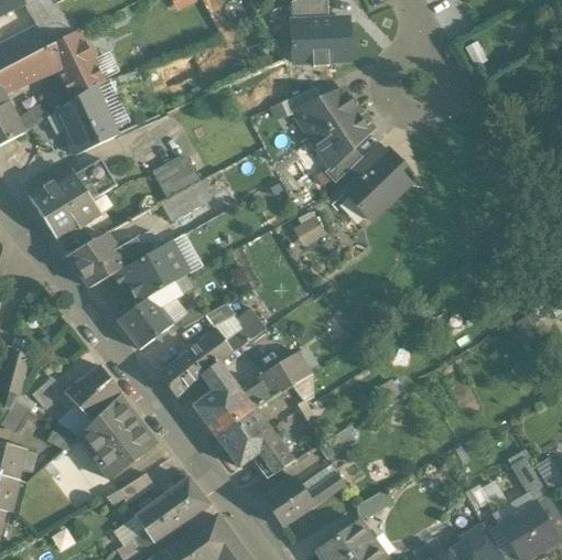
[(0,0),(0,72),(7,68),(0,54),(0,15),(12,9),(8,0),(0,0)]
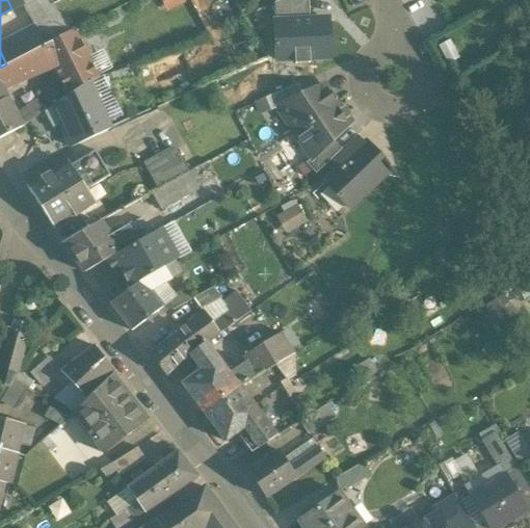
[(7,0),(11,8),(25,1),(24,0),(7,0)]
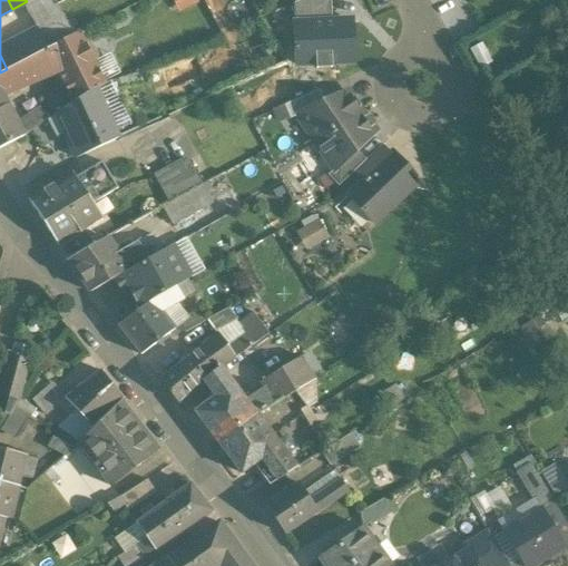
[(26,0),(27,1),(33,16),(57,3),(55,0),(26,0)]
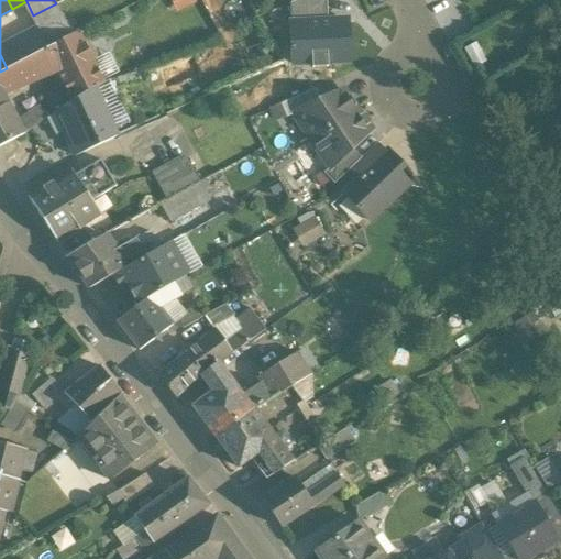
[(293,19),(329,18),(327,0),(292,0),(293,19)]
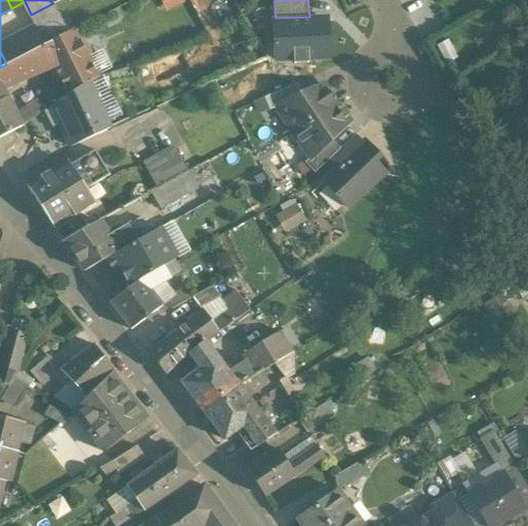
[(35,23),(0,41),(0,51),(6,64),(52,41),(69,33),(53,3),(31,15),(35,23)]
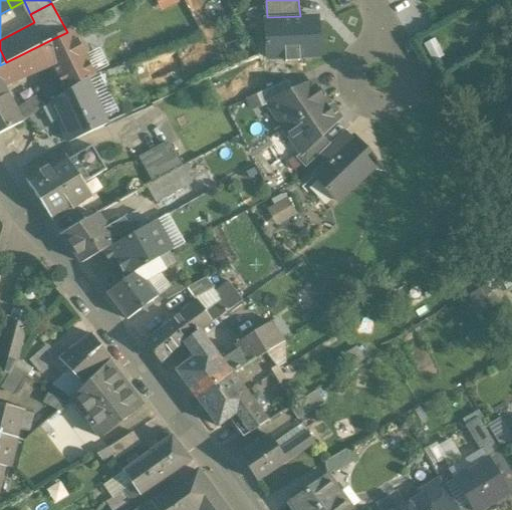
[(300,16),(267,17),(266,17),(267,38),(270,38),(271,56),(286,56),(286,59),(300,58),(300,55),(315,54),(314,35),(319,35),(318,15),(300,16)]
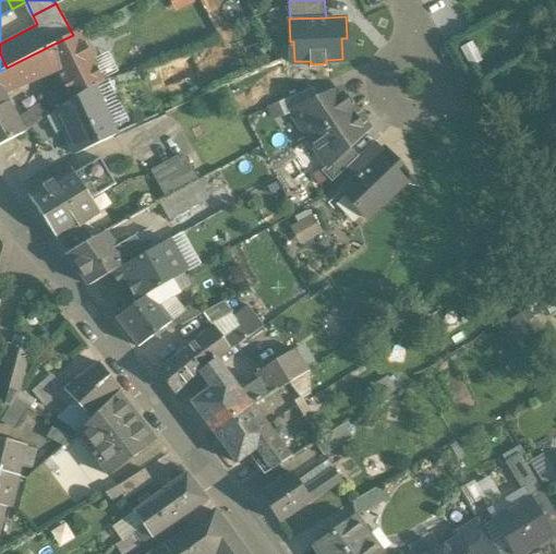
[(85,43),(80,31),(73,35),(55,44),(65,64),(59,68),(73,97),(94,84),(95,83),(104,80),(93,58),(96,56),(96,49),(93,44),(88,41),(85,43)]
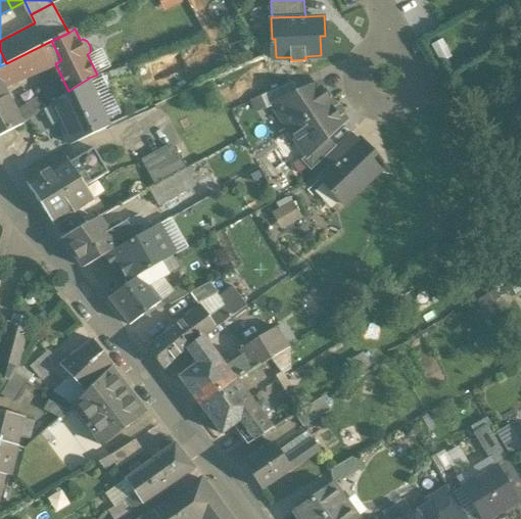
[(6,63),(0,66),(0,132),(22,121),(27,119),(41,111),(46,107),(39,98),(17,110),(3,84),(55,63),(61,60),(51,41),(6,63)]
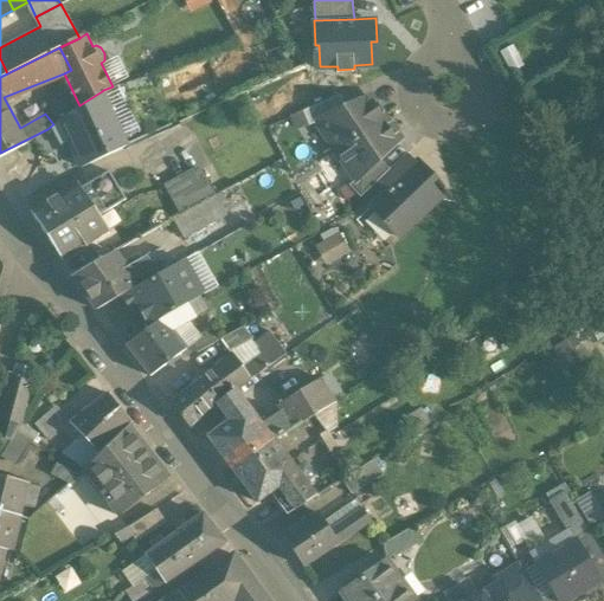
[(79,105),(59,118),(69,139),(82,166),(127,144),(102,91),(79,105)]
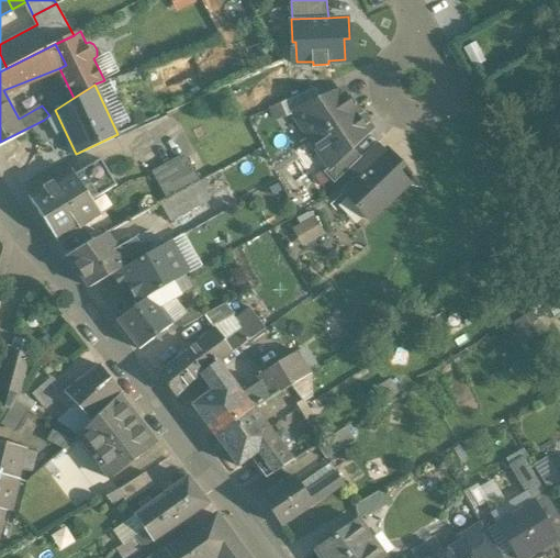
[(316,86),(281,101),(288,114),(294,111),(293,111),(322,98),(316,86)]
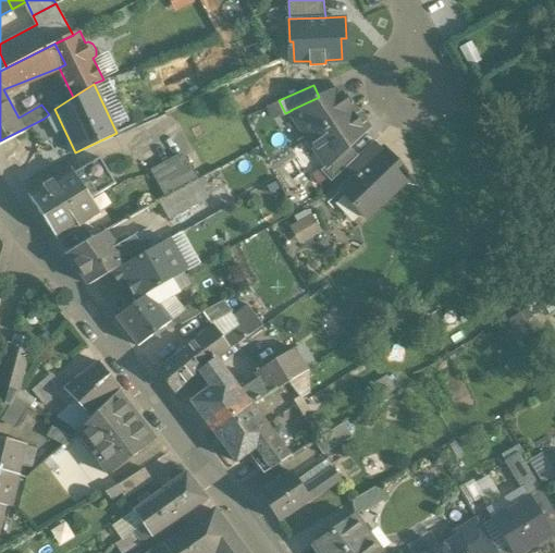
[(319,97),(291,110),(292,110),(309,137),(355,107),(353,103),(354,99),(348,93),(345,91),(342,87),(319,97)]
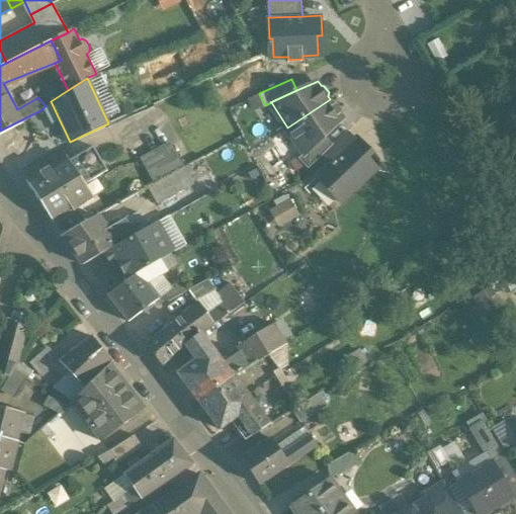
[(330,99),(287,127),(304,153),(305,154),(325,135),(342,117),(340,113),(340,110),(336,103),(333,102),(330,99)]
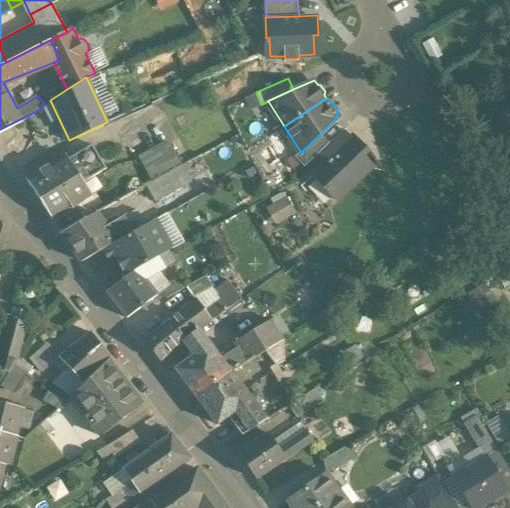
[(58,117),(50,100),(45,105),(40,109),(26,116),(37,130),(58,117)]
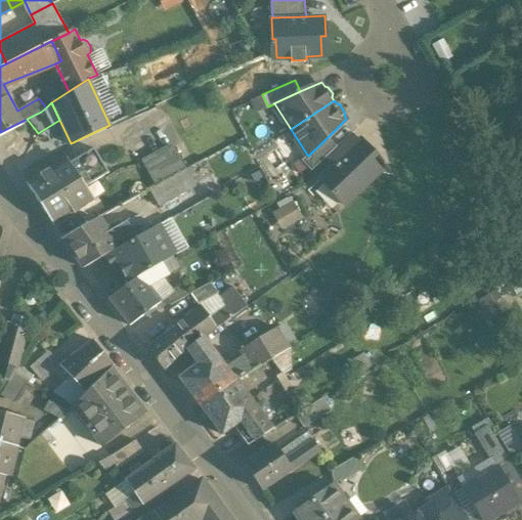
[(154,105),(116,123),(121,132),(159,117),(154,105)]
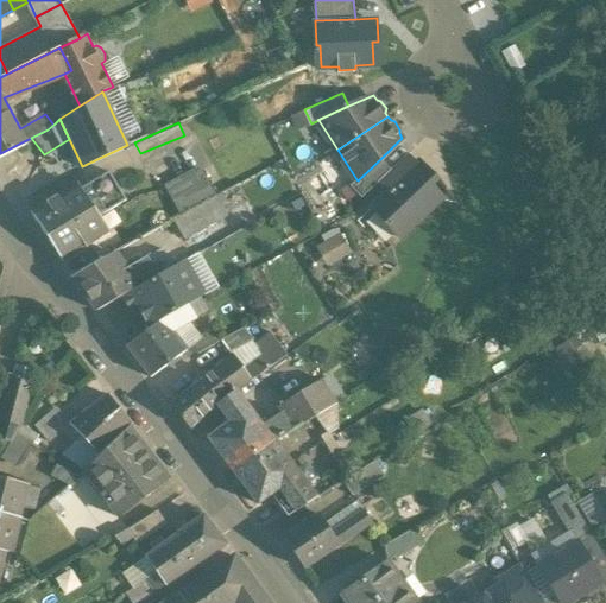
[(392,167),(379,181),(389,191),(420,162),(409,151),(392,167)]
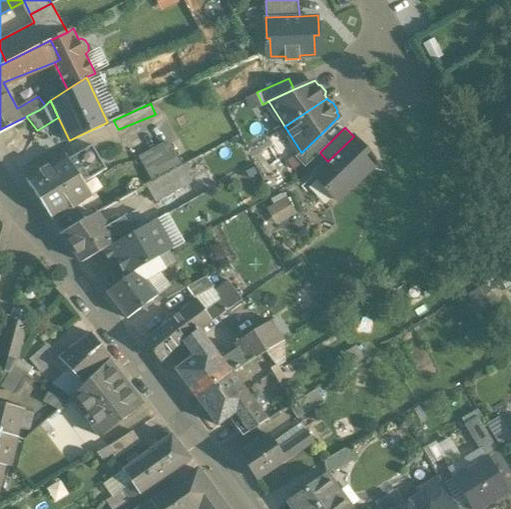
[(322,133),(302,152),(301,151),(297,155),(306,165),(320,152),(331,141),(322,133)]
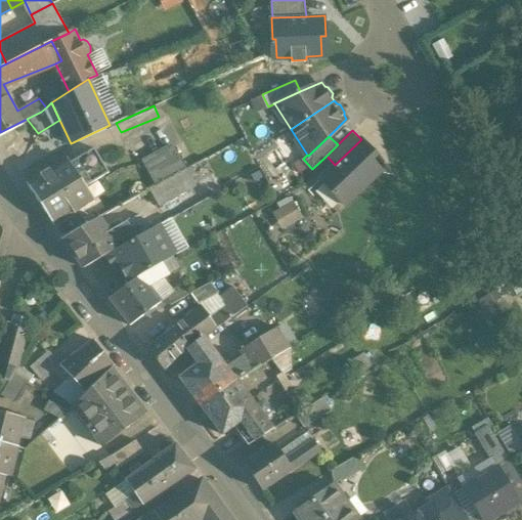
[(335,165),(321,177),(345,203),(381,169),(370,157),(376,152),(362,138),(361,139),(335,165)]
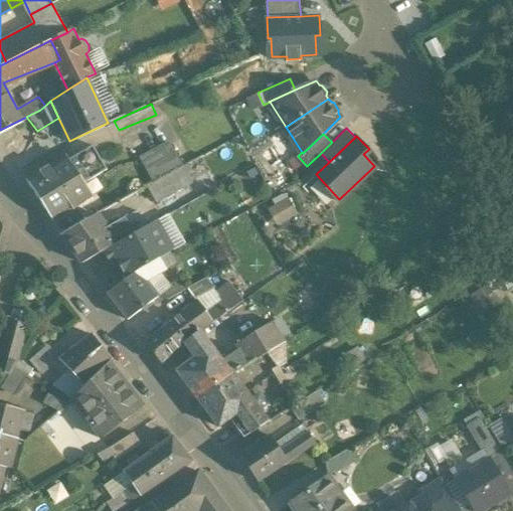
[(172,142),(143,158),(155,178),(183,163),(172,142)]
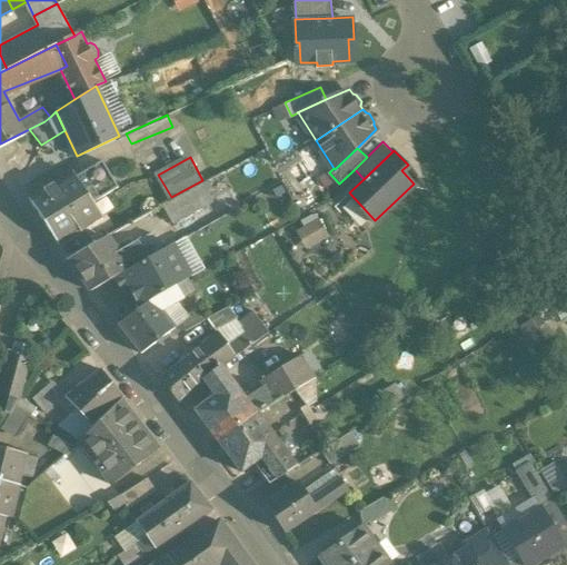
[(103,158),(76,174),(73,170),(30,197),(60,243),(102,215),(92,199),(119,185),(103,158)]
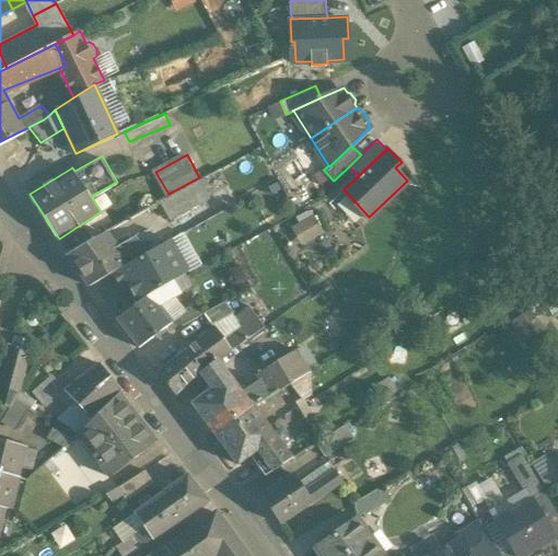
[(207,176),(162,200),(172,217),(210,196),(208,193),(214,188),(207,176)]
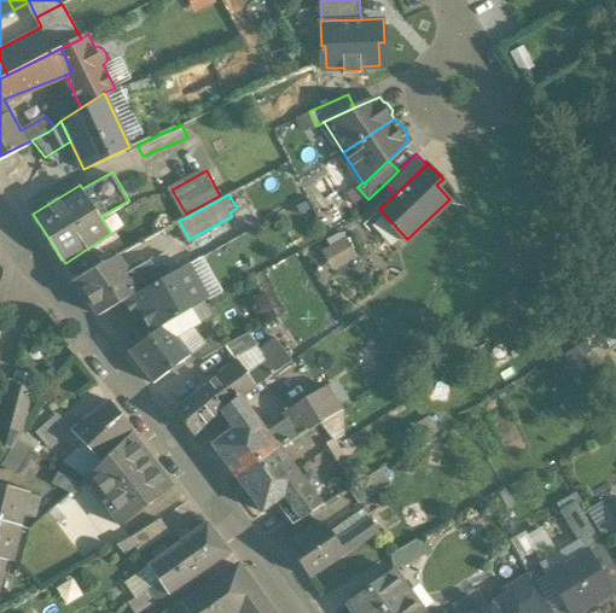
[(343,231),(329,239),(332,245),(342,263),(356,255),(343,231)]
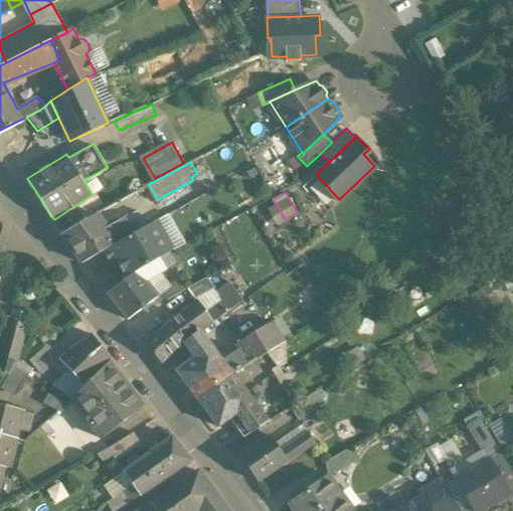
[(285,219),(277,204),(271,207),(279,222),(285,219)]
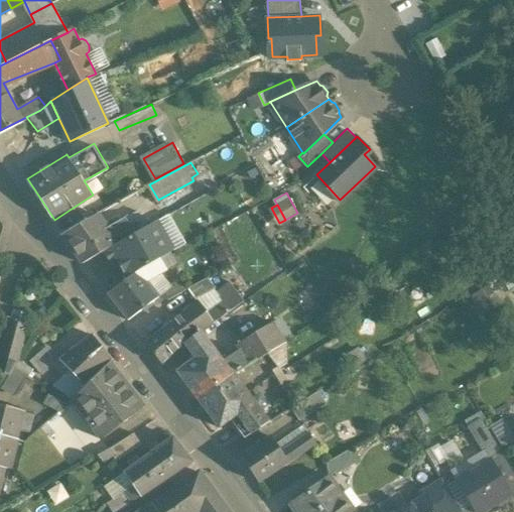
[(98,214),(63,233),(83,261),(104,249),(128,236),(148,225),(137,208),(106,225),(98,214)]
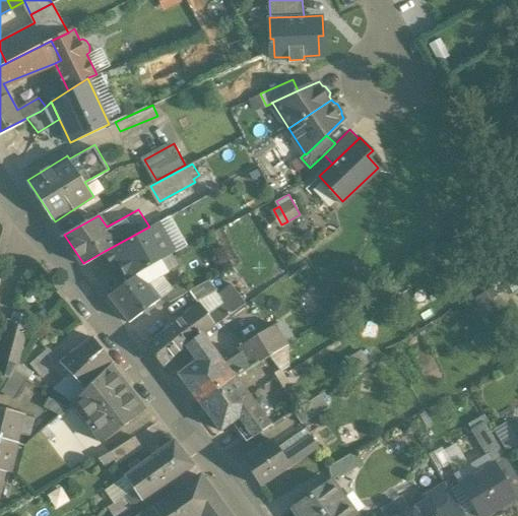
[(149,227),(129,238),(135,248),(116,258),(117,260),(121,261),(125,269),(124,274),(128,279),(140,270),(173,252),(168,243),(172,241),(159,220),(149,227)]
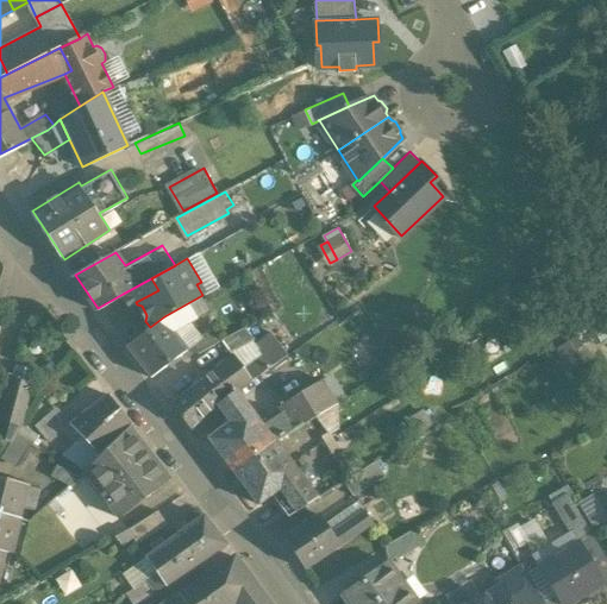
[(151,278),(123,294),(131,308),(137,304),(136,302),(158,290),(151,278)]
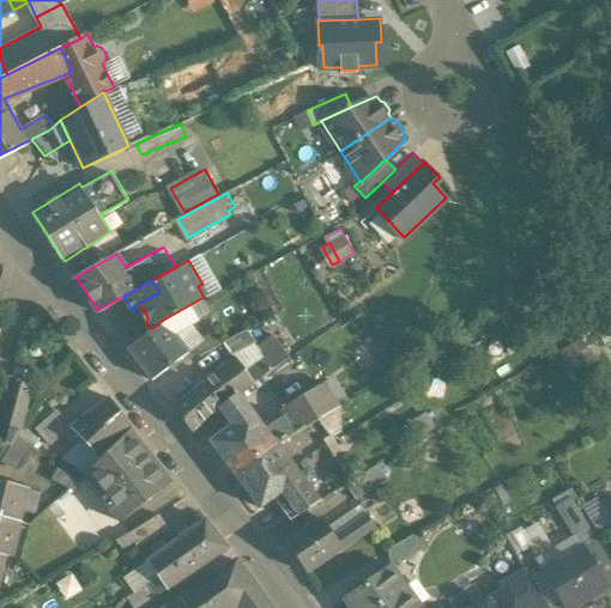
[(204,297),(165,318),(151,329),(128,347),(152,377),(189,350),(175,332),(212,310),(204,297)]
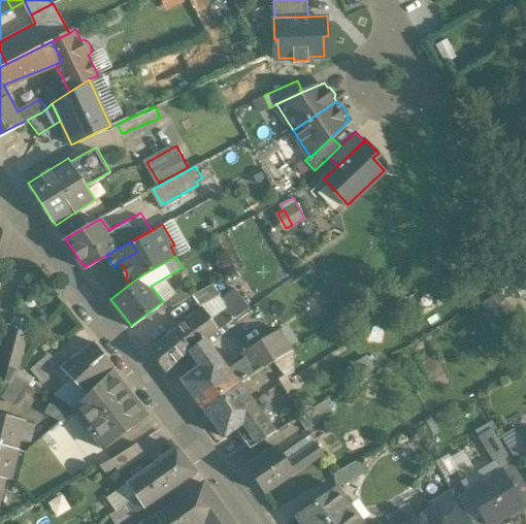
[(212,284),(192,295),(197,304),(218,293),(212,284)]
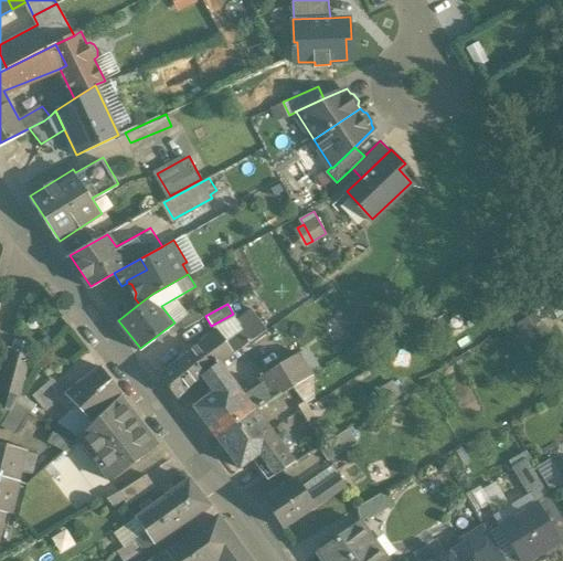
[(192,309),(177,318),(183,328),(199,319),(192,309)]
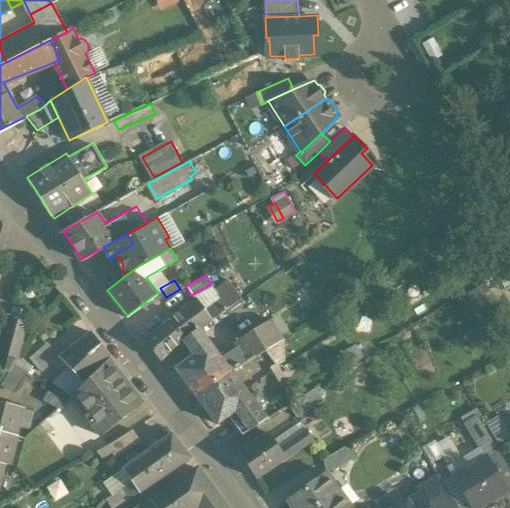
[(241,297),(230,281),(216,290),(223,300),(227,306),(241,297)]
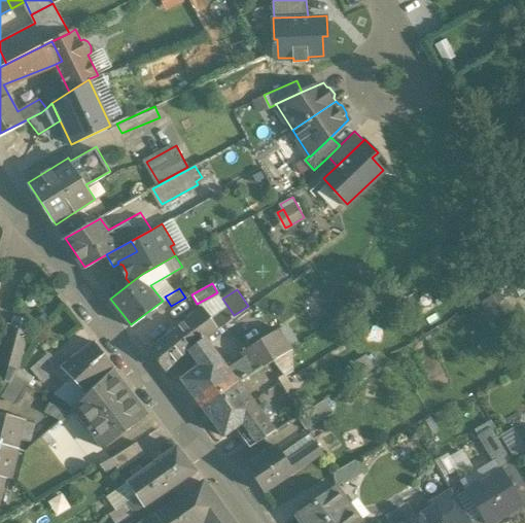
[(203,308),(172,327),(174,329),(177,326),(191,345),(204,336),(234,315),(230,309),(211,321),(203,308)]
